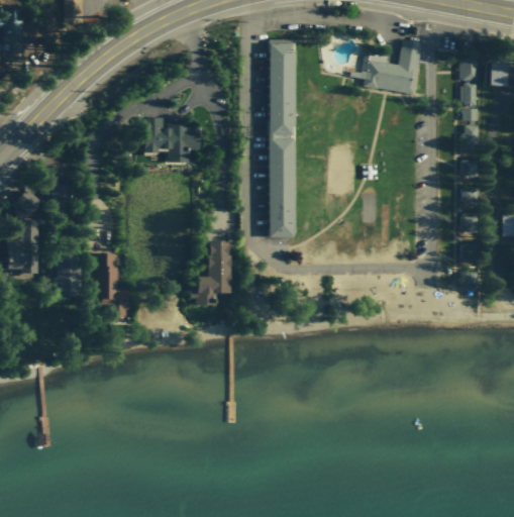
[(6,35),(22,34),(21,9),(4,9),(4,16),(0,16),(0,18),(0,27),(5,27),(6,35)]
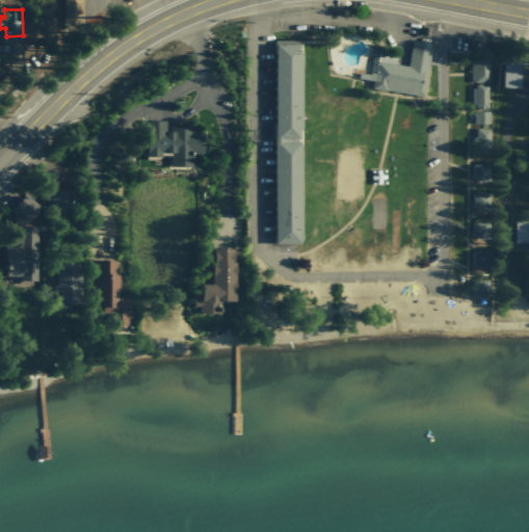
[(278,244),(305,244),(303,41),(278,41),(278,244)]
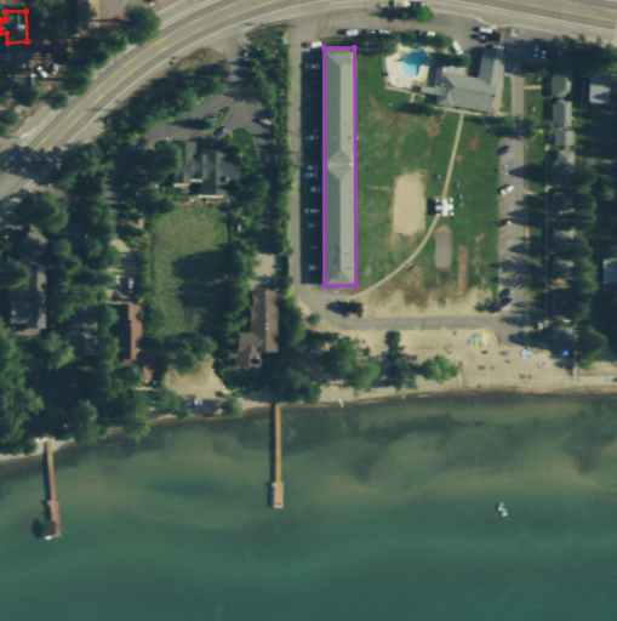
[(497,113),(507,51),(484,47),(480,77),(466,74),(467,66),(439,62),(434,91),(439,91),(436,103),(497,113)]
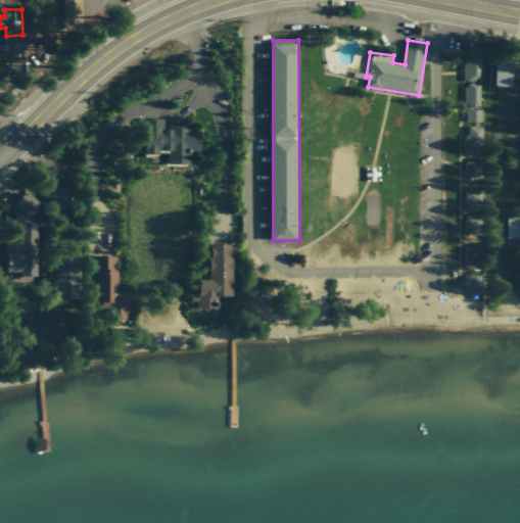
[(484,81),(484,56),(466,56),(466,82),(484,81)]
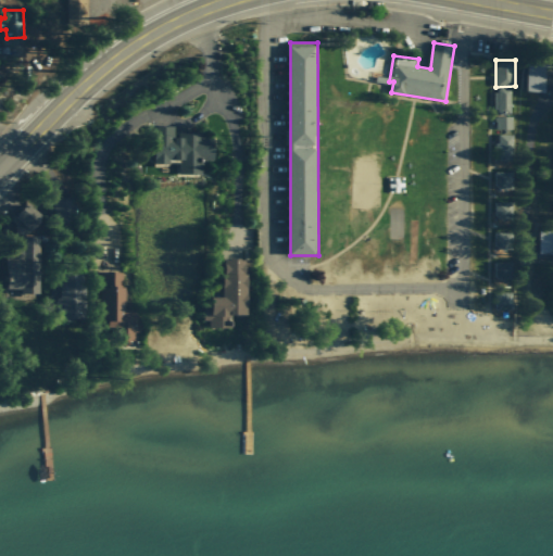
[(547,93),(548,64),(529,63),(528,92),(547,93)]
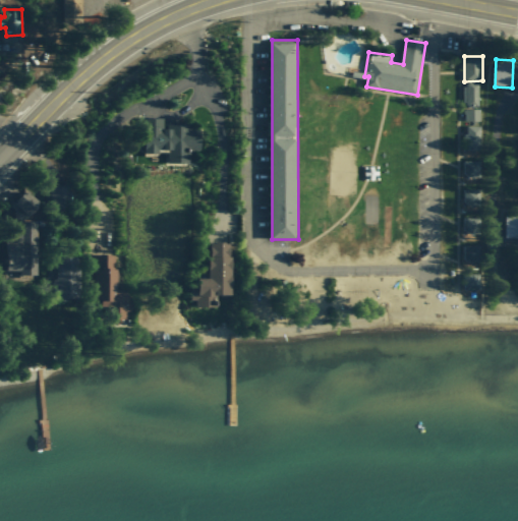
[(481,107),(480,82),(466,82),(467,108),(481,107)]
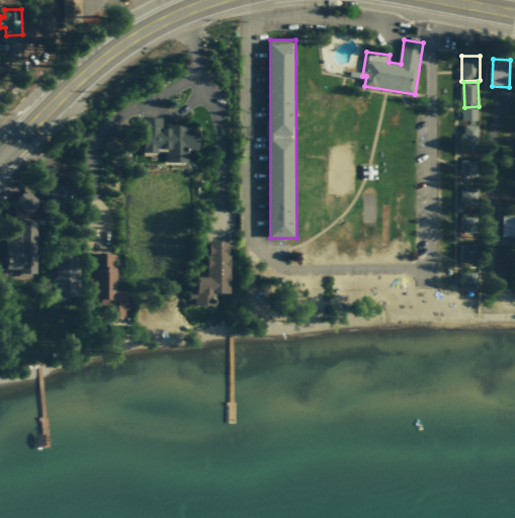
[(480,108),(463,108),(463,120),(480,121),(480,108)]
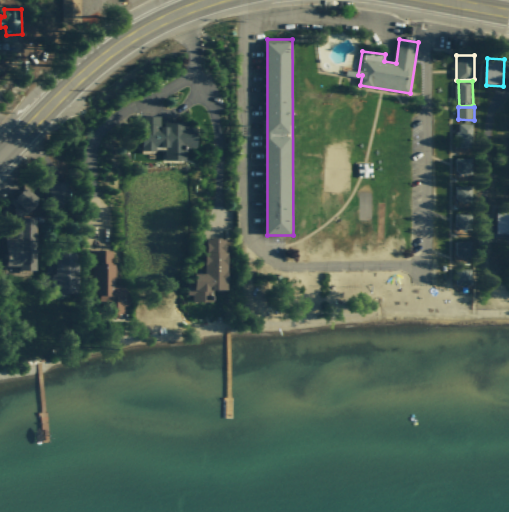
[(187,160),(187,148),(198,148),(198,127),(188,127),(188,122),(163,122),(163,117),(143,117),(142,151),(167,152),(166,160),(187,160)]
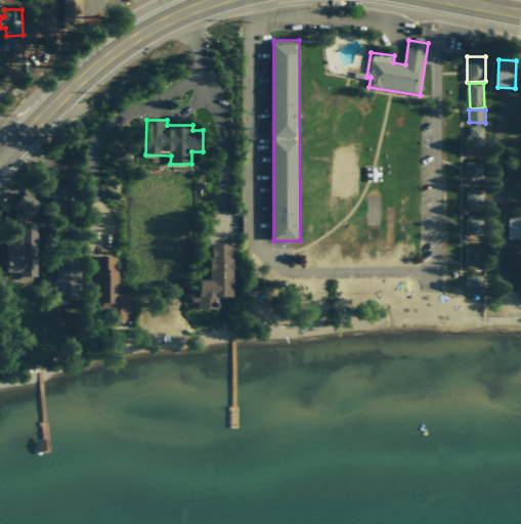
[(470,151),(485,153),(485,127),(470,127),(470,151)]
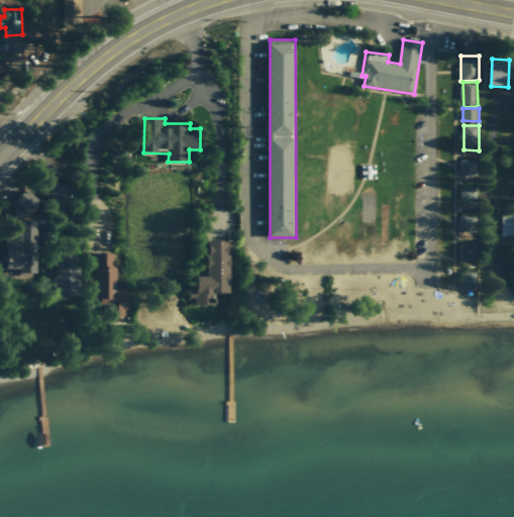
[(463,161),(463,177),(479,177),(478,160),(463,161)]
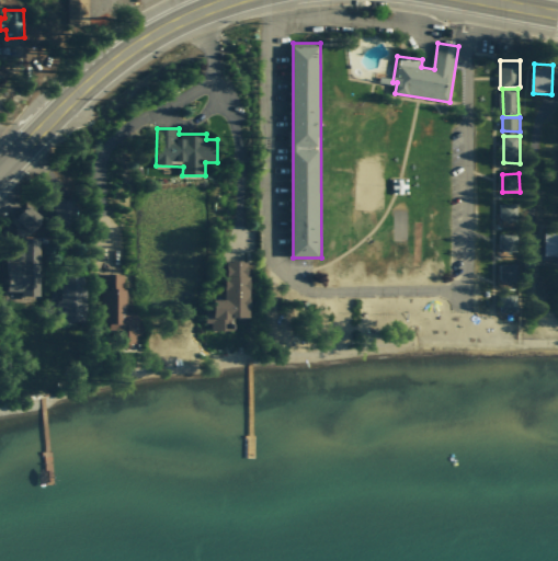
[(57,229),(78,227),(75,198),(54,201),(57,229)]
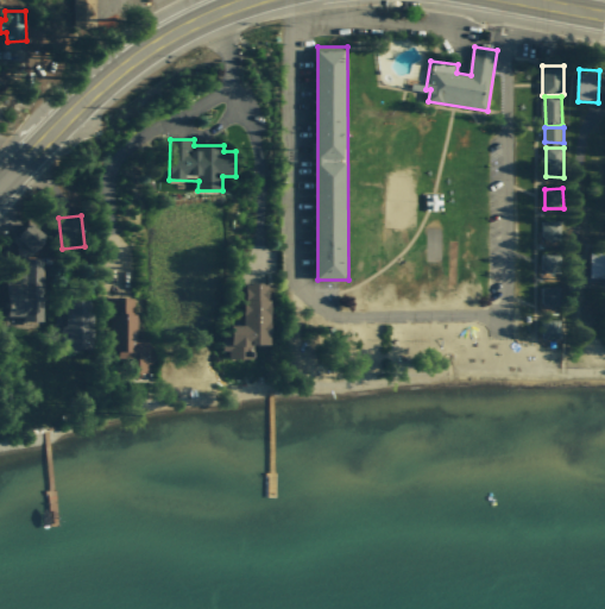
[(563,221),(544,221),(544,239),(563,239),(563,221)]
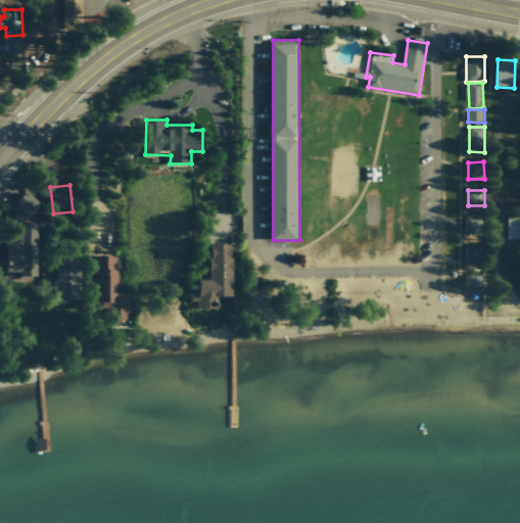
[(467,219),(469,234),(484,233),(483,218),(467,219)]
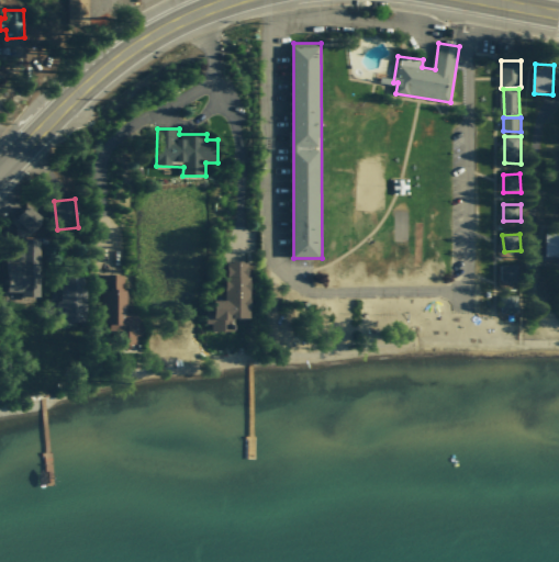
[(546,258),(558,258),(558,234),(547,234),(546,258)]
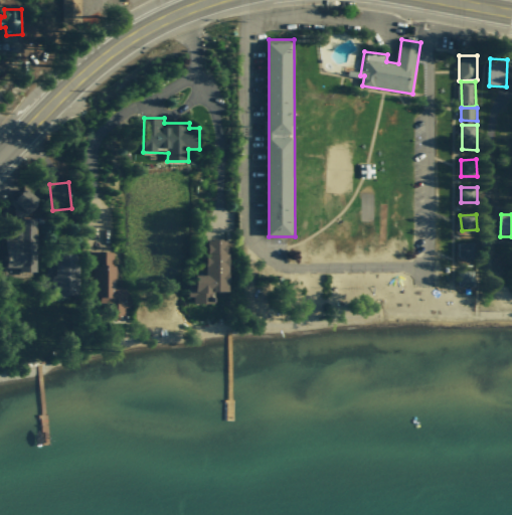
[(229,293),(229,240),(208,240),(208,277),(191,277),(192,304),(212,304),(212,293),(229,293)]
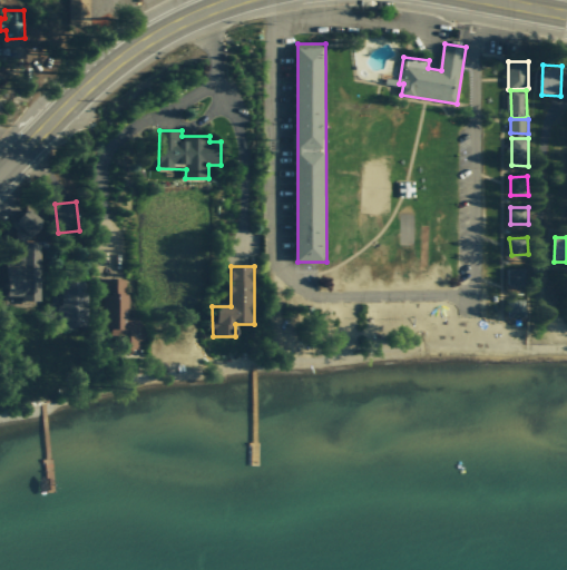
[(510,286),(527,286),(527,269),(510,268),(510,286)]
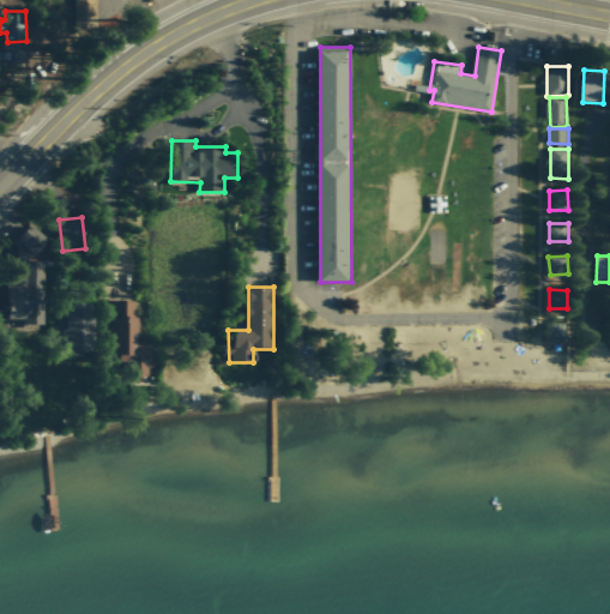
[(112,301),(112,354),(120,354),(120,362),(133,362),(134,378),(153,378),(152,343),(140,344),(139,301),(112,301)]
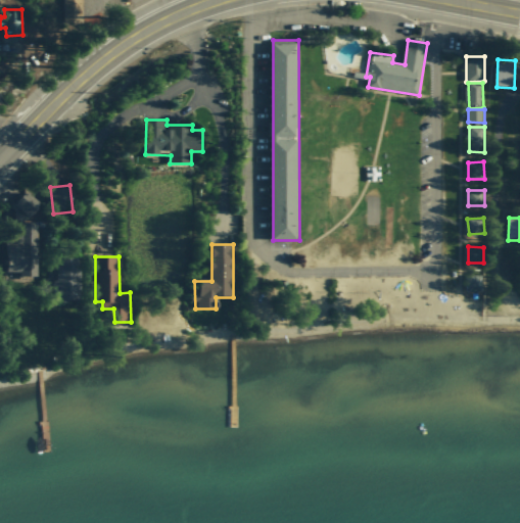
[(78,258),(57,258),(57,280),(53,280),(53,301),(79,301),(78,258)]
